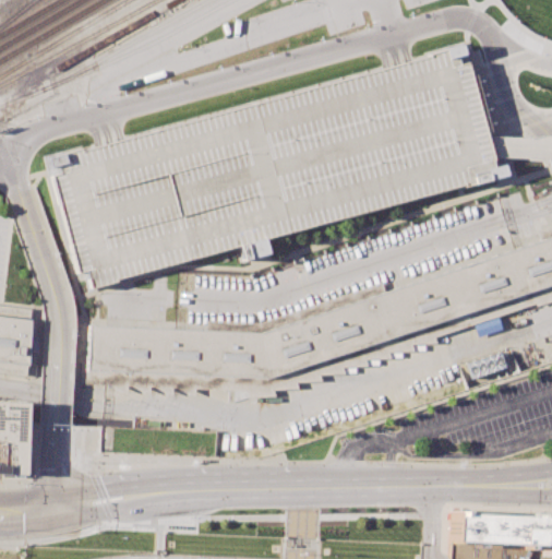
[(466,43),(492,142),(496,158),(506,156),(511,176),(500,178),(467,188),(466,185),(460,186),(270,238),(274,254),(254,260),(253,260),(252,258),(246,260),(244,253),(242,247),(238,248),(183,263),(136,276),(93,288),(88,271),(81,273),(48,155),(82,147),(84,151),(107,145),(126,140),(391,67),(414,60),(417,59),(432,55),(431,52),(466,43)]
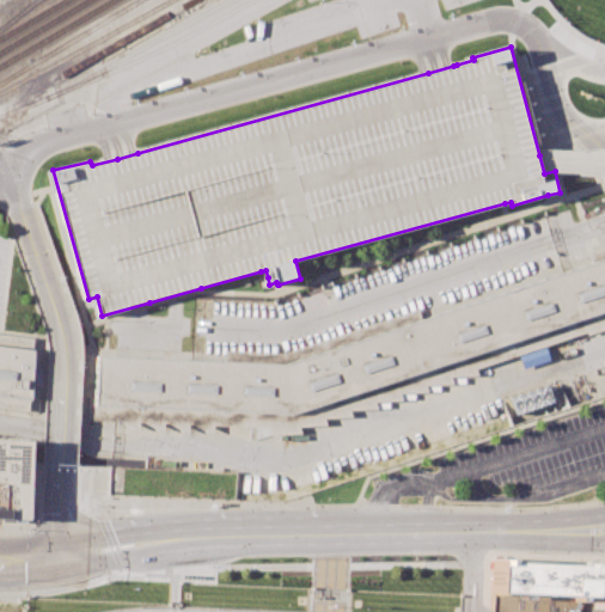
[(101,404),(299,412),(604,318),(604,262),(569,274),(291,365),(196,360),(103,356),(101,404)]
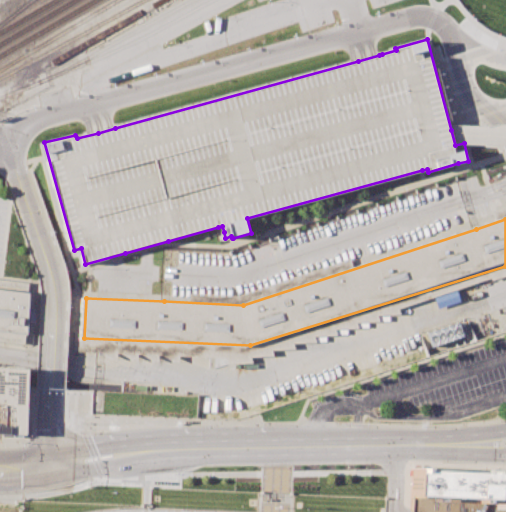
[(0,328),(25,332),(29,294),(0,290),(0,328)]
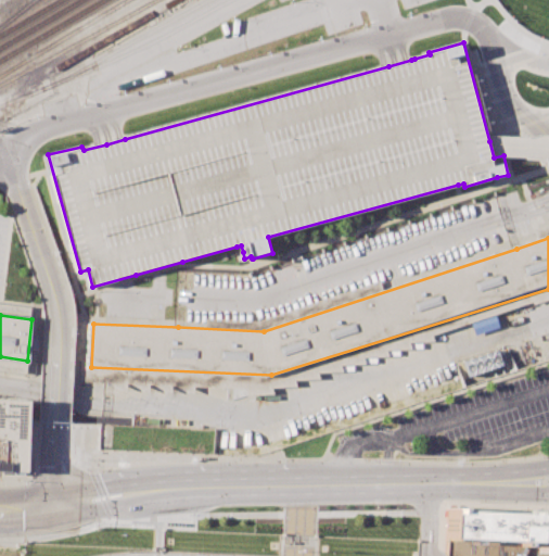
[(507,366),(502,350),(468,361),(473,376),(507,366)]
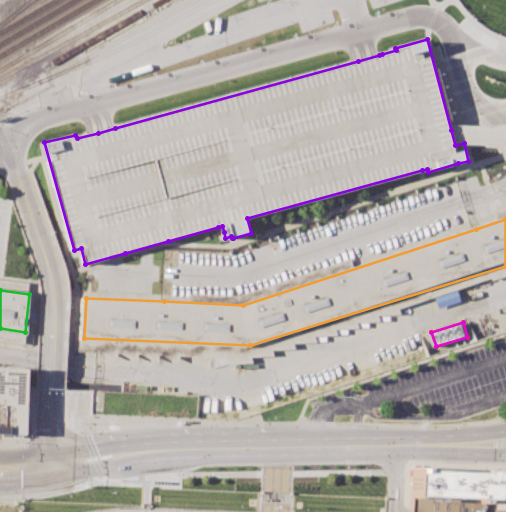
[(0,434),(30,436),(32,387),(33,370),(0,368),(0,434)]
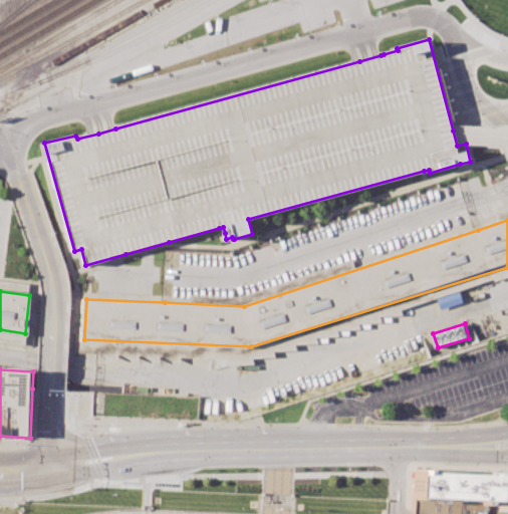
[(507,476),(419,472),(417,513),(507,513),(507,476)]
